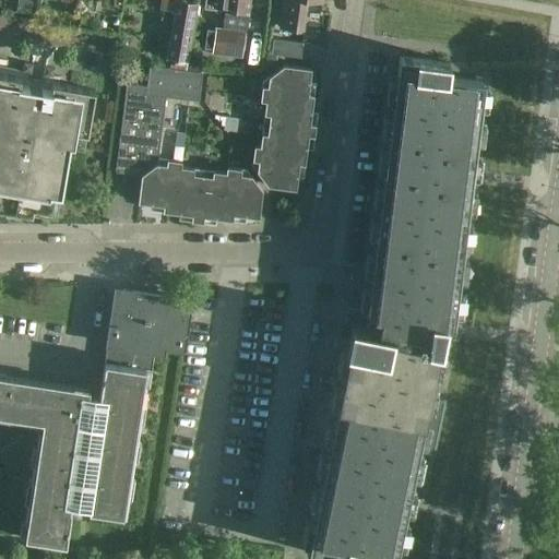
[(171,36),(167,58),(187,61),(192,36),(198,3),(176,0),(175,0),(159,0),(159,10),(175,12),(171,36)]
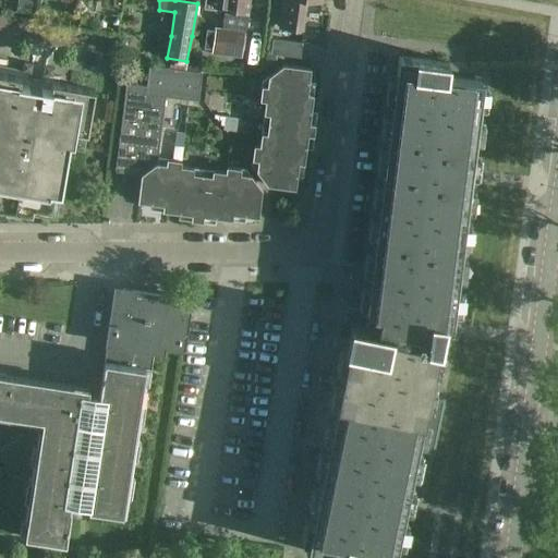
[(205,0),(205,8),(225,10),(247,13),(249,0),(205,0)]
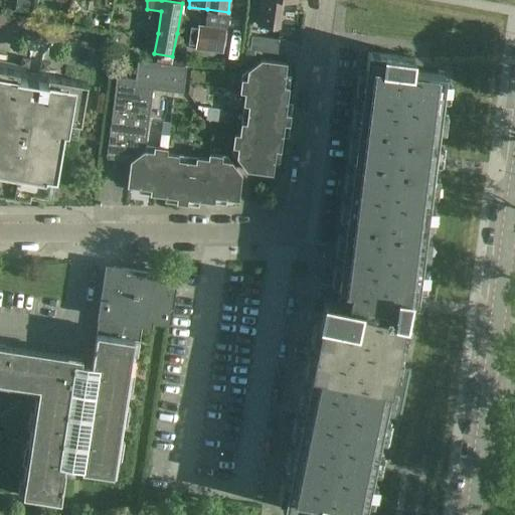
[(260,0),(256,24),(279,27),(282,0),(288,0),(297,1),(296,0),(260,0)]
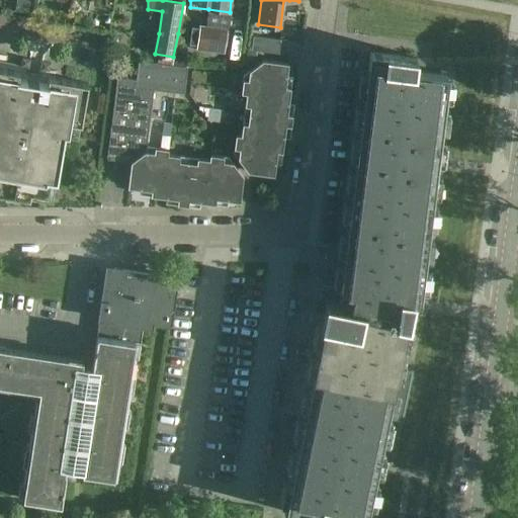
[(182,18),(179,44),(177,55),(187,56),(188,46),(224,51),(227,33),(227,29),(228,29),(230,12),(208,9),(206,26),(192,24),(193,20),(182,18)]
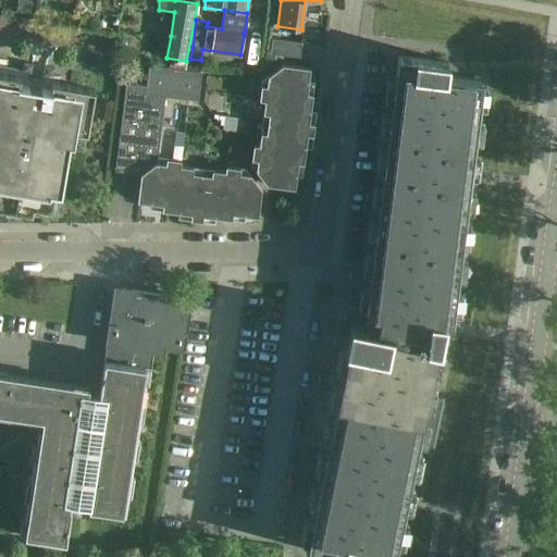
[(270,53),(302,58),(304,44),(271,39),(270,53)]
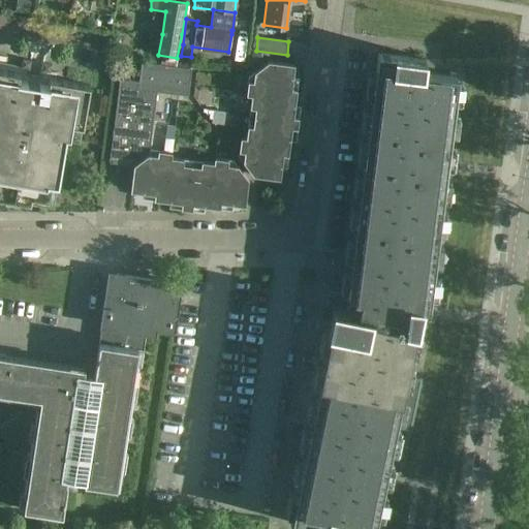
[(428,306),(453,104),(457,75),(424,72),(425,58),(377,52),(346,296),(340,294),(337,308),(406,325),(408,304),(428,306)]
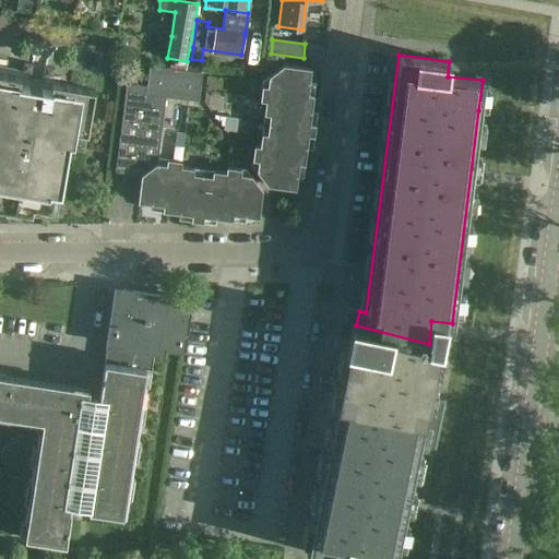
[(128,57),(127,64),(135,66),(137,58),(128,57)]
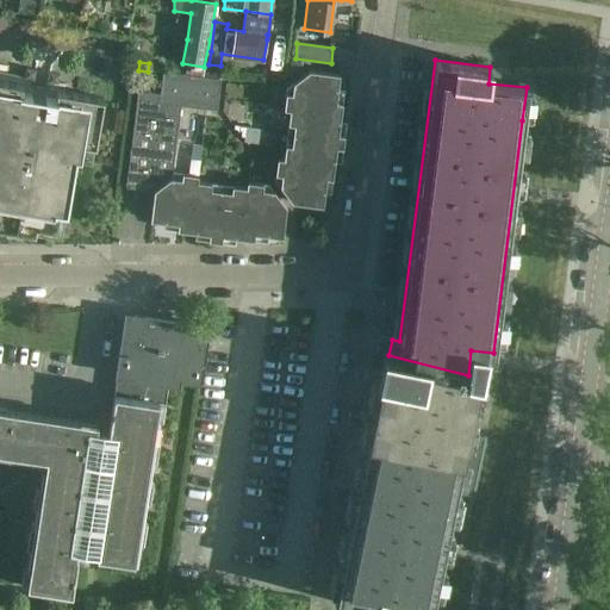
[(288,124),(293,125),(292,135),(343,142),(343,135),(337,134),(341,103),(336,101),(340,74),(310,70),(293,85),(292,94),(285,93),(284,110),(290,110),(288,124)]
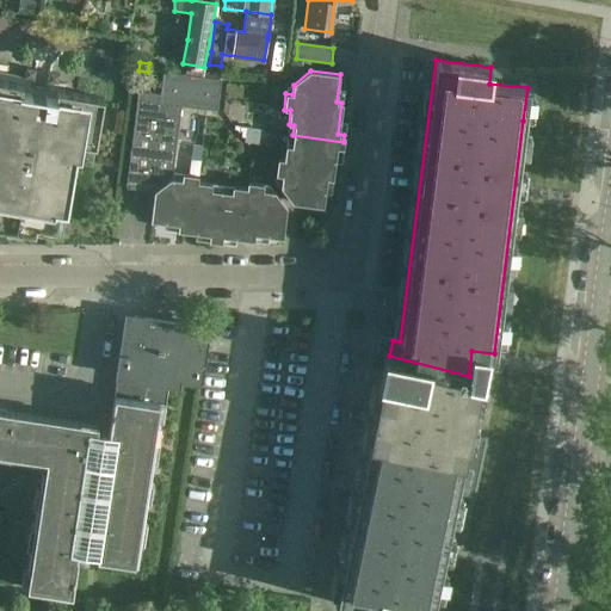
[(181,105),(181,106),(217,110),(221,79),(164,72),(160,94),(161,94),(160,103),(181,105)]
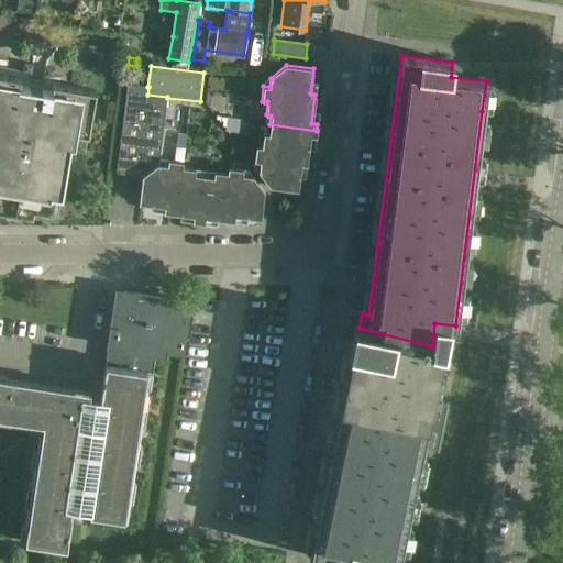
[(0,209),(7,211),(6,219),(19,221),(20,213),(57,220),(69,147),(85,151),(96,90),(0,74),(0,209)]
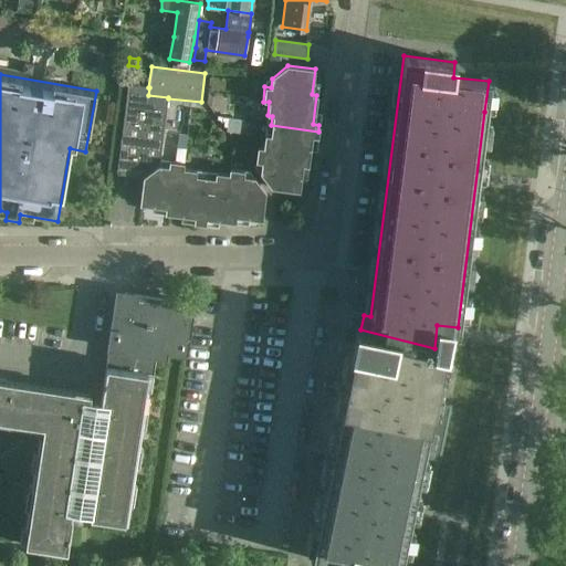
[(159,166),(168,98),(168,97),(148,95),(149,87),(148,87),(128,85),(117,174),(144,177),(159,166)]
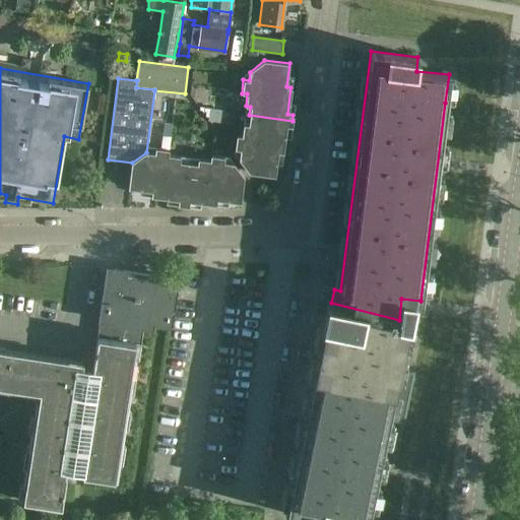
[(286,126),(291,126),(293,121),(249,115),(248,124),(243,123),(242,135),(236,135),(235,148),(240,149),(239,159),(249,173),(275,176),(277,151),(283,152),(286,126)]
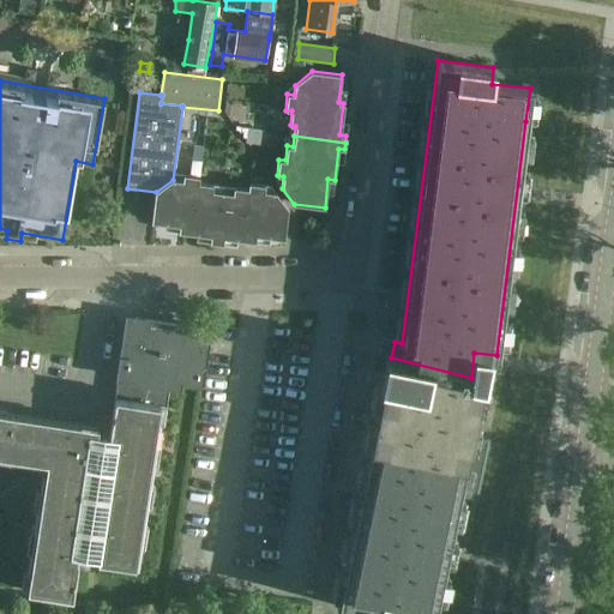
[(173,180),(156,192),(151,222),(180,226),(179,232),(211,236),(210,242),(216,244),(223,192),(212,191),(214,185),(199,182),(200,176),(184,175),(182,181),(173,180)]
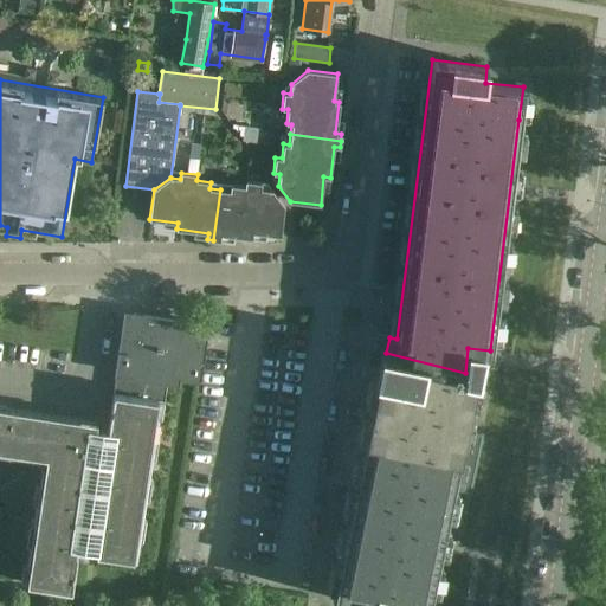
[(281,236),(281,233),(284,205),(272,189),(262,188),(262,182),(246,181),(245,186),(231,185),(230,191),(220,189),(213,240),(220,240),(221,234),(252,238),(253,232),(281,236)]
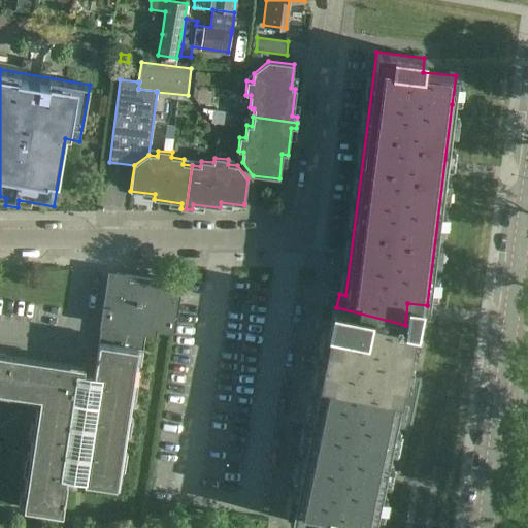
[(172,328),(178,282),(116,273),(116,274),(109,279),(108,278),(98,341),(143,349),(146,324),(172,328)]
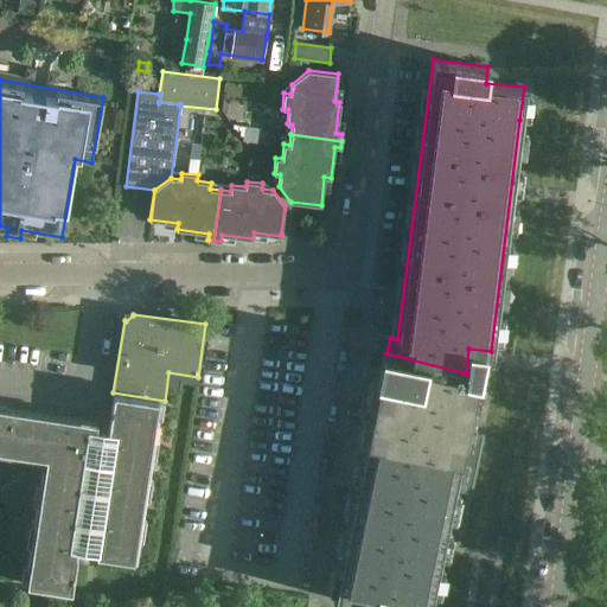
[(349,408),(332,484),(333,484),(346,486),(347,486),(356,489),(332,599),(371,606),(374,606),(375,605),(388,606),(426,606),(451,489),(470,492),(481,436),(462,432),(474,376),(466,374),(387,353),(384,352),(383,360),(377,384),(371,413),(363,411),(349,408)]
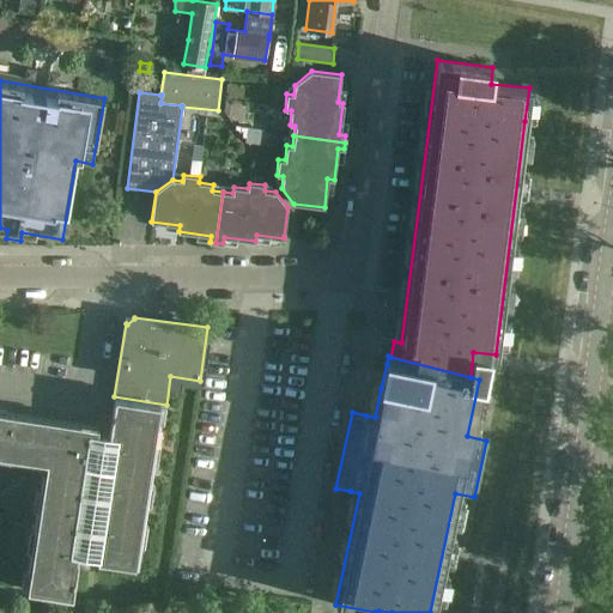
[(0,456),(36,462),(42,471),(26,572),(29,572),(26,589),(72,596),(78,558),(77,558),(77,553),(97,556),(97,559),(137,565),(162,406),(167,406),(167,405),(114,396),(109,434),(0,416),(0,456)]
